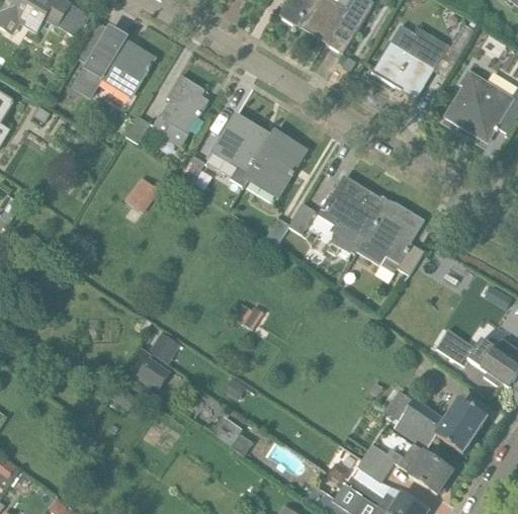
[(78,37),(91,15),(66,0),(8,0),(0,14),(0,26),(12,34),(20,21),(37,32),(48,16),(58,22),(57,24),(78,37)]
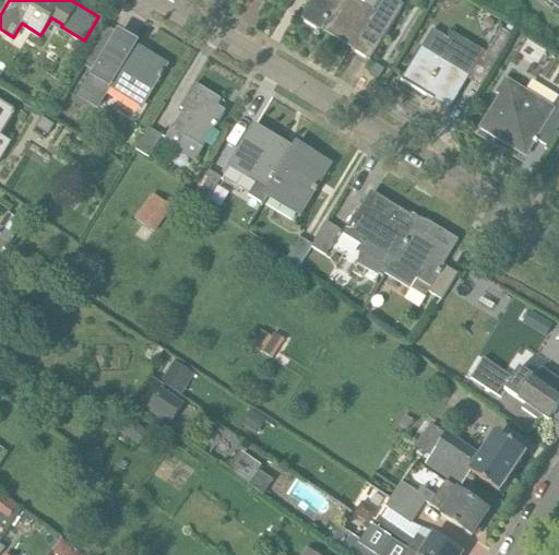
[(344,13),(352,0),(311,0),(301,16),(320,28),(322,24),(333,8),(344,13)]
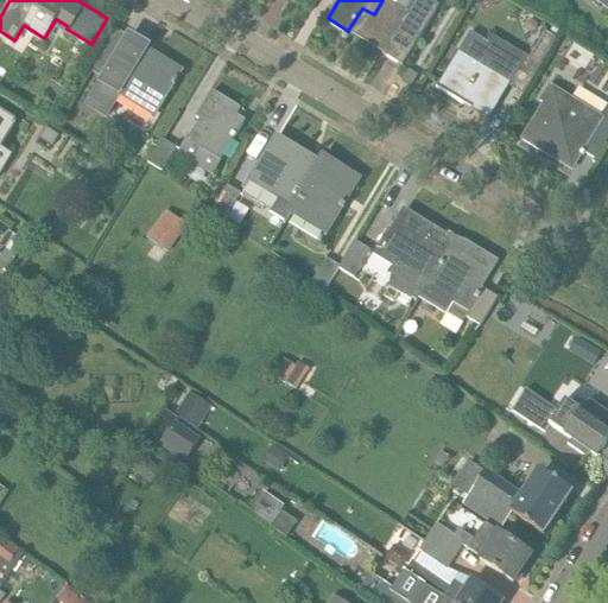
[(403,64),(439,4),(434,0),(413,0),(409,8),(394,0),(382,0),(374,14),(362,8),(350,26),(385,48),(382,51),(403,64)]
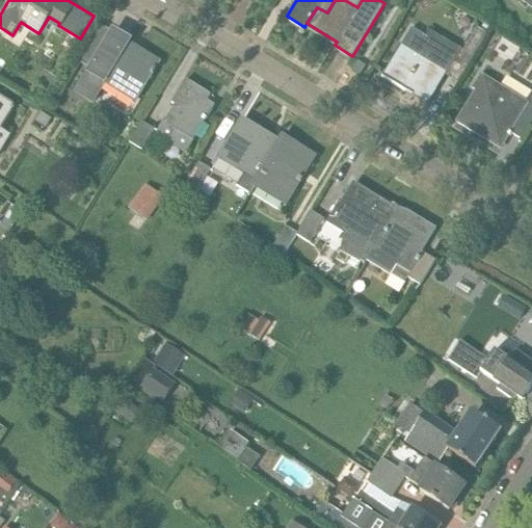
[(458,80),(488,30),(478,24),(456,59),(454,58),(461,46),(428,26),(428,34),(411,24),(401,42),(382,74),(428,101),(445,73),(458,80)]
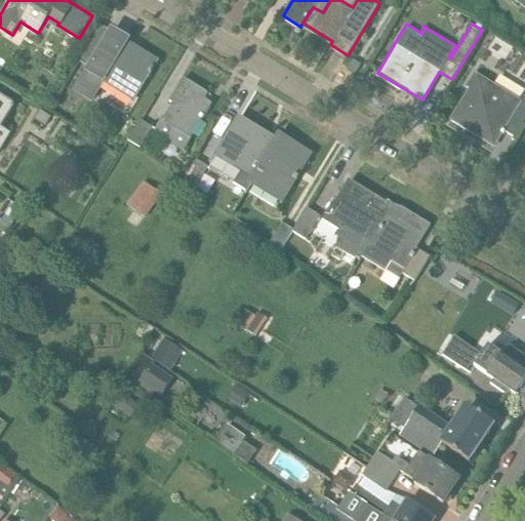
[(133,97),(157,57),(127,40),(129,37),(113,28),(76,88),(93,98),(105,80),(133,97)]
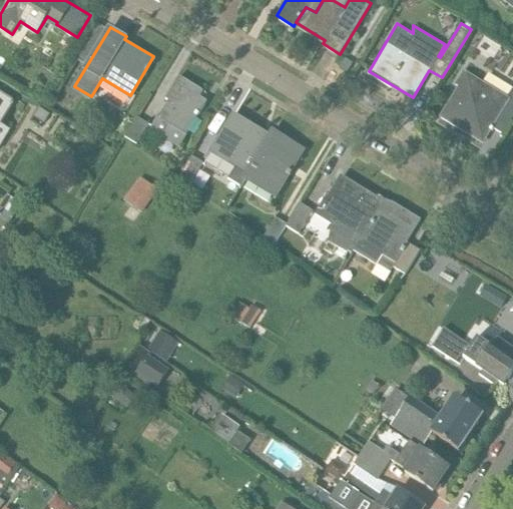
[(347,70),(353,60),(345,56),(340,65),(347,70)]
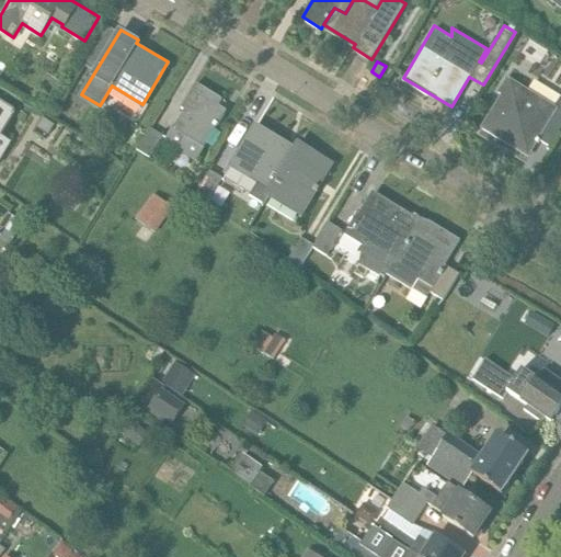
[(560,97),(556,104),(506,75),(497,90),(501,92),(481,125),(502,137),(506,132),(530,147),(536,139),(538,140),(539,138),(550,144),(560,125),(560,97)]
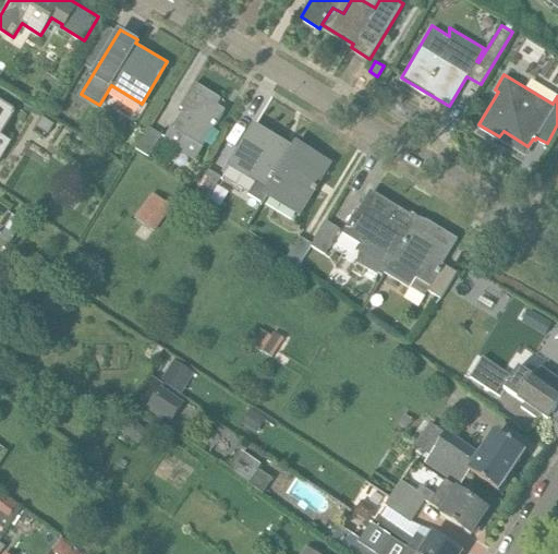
[(217,122),(222,111),(215,107),(221,96),(195,80),(180,105),(183,107),(167,135),(197,153),(202,144),(216,122),(217,122)]
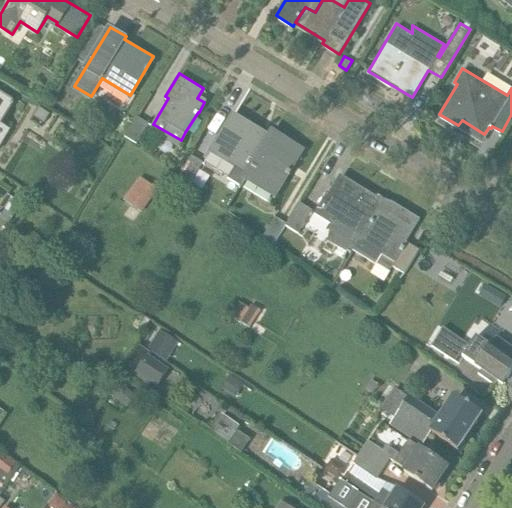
[(0,90),(0,119),(13,99),(0,90)]
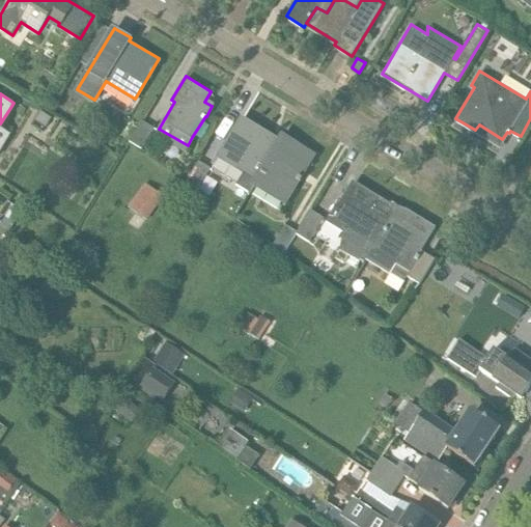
[(219,157),(244,171),(234,186),(248,194),(253,185),(280,140),(243,117),(219,157)]
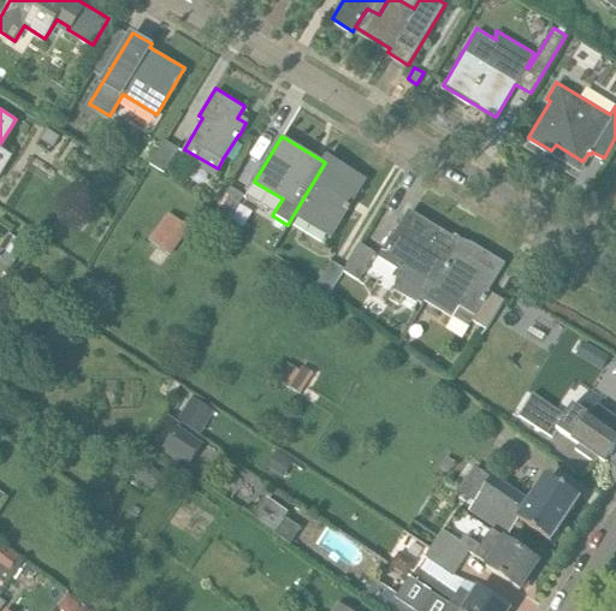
[(164,170),(178,146),(165,137),(149,161),(164,170)]
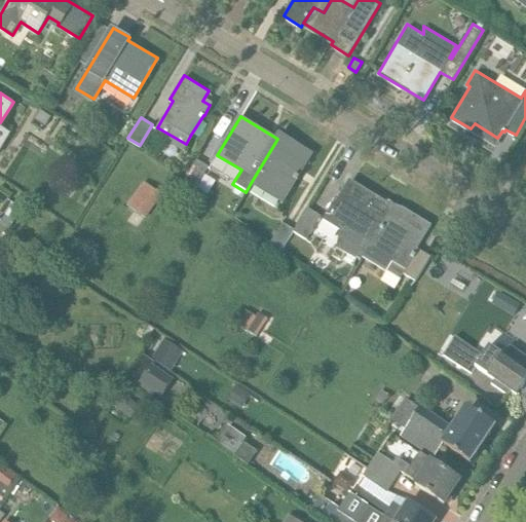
[(284,201),(307,161),(305,159),(309,152),(280,134),(277,139),(251,183),(284,201)]
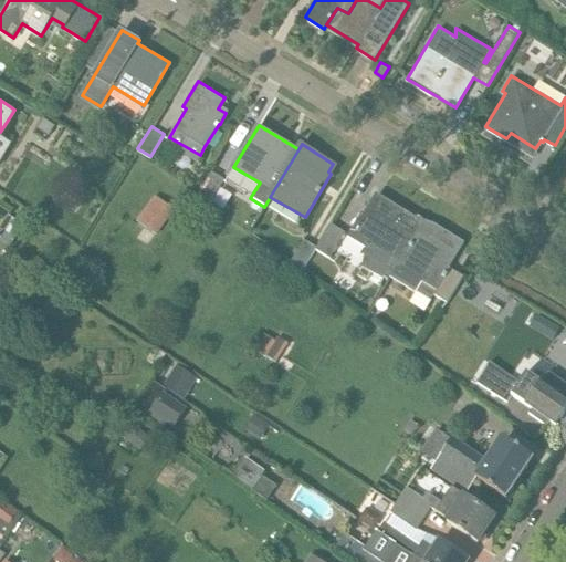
[(210,199),(223,177),(211,170),(199,191),(210,199)]
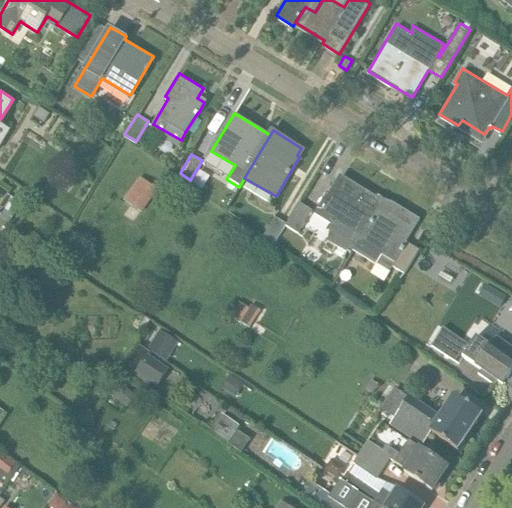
[(142,210),(159,187),(141,174),(124,197),(142,210)]
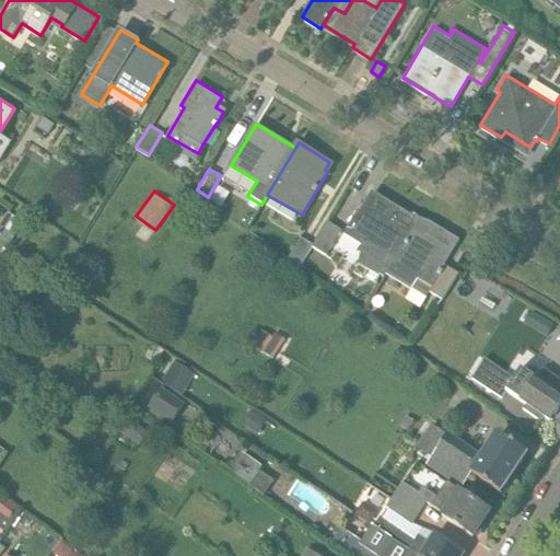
[(412,216),(373,192),(361,212),(357,211),(345,232),(360,242),(357,261),(376,271),(378,266),(387,271),(421,216),(420,216),(417,212),(412,216)]
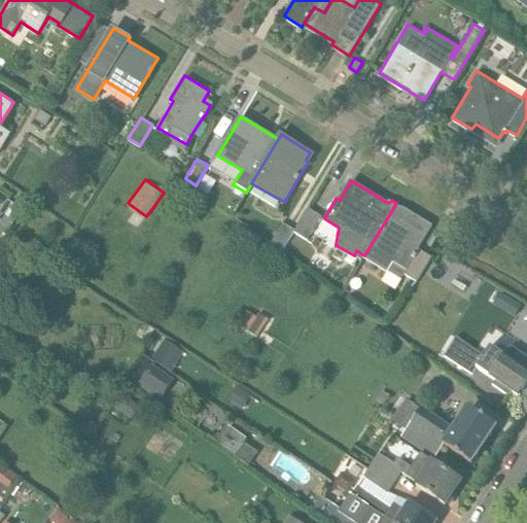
[(416,280),(431,254),(417,246),(429,223),(401,207),(402,206),(396,203),(364,255),(398,275),(400,272),(416,280)]
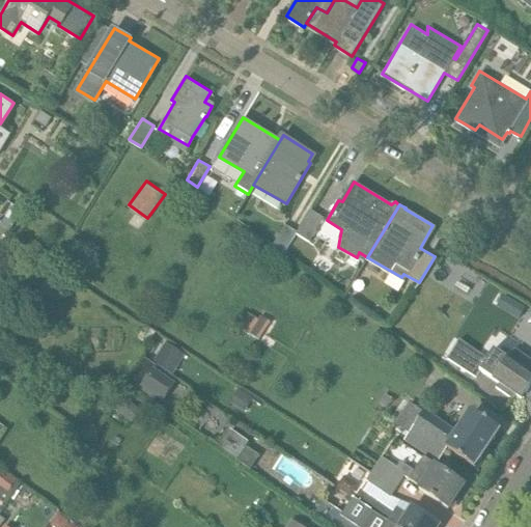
[(309,240),(324,216),(311,207),(297,230),(297,231),(309,240)]
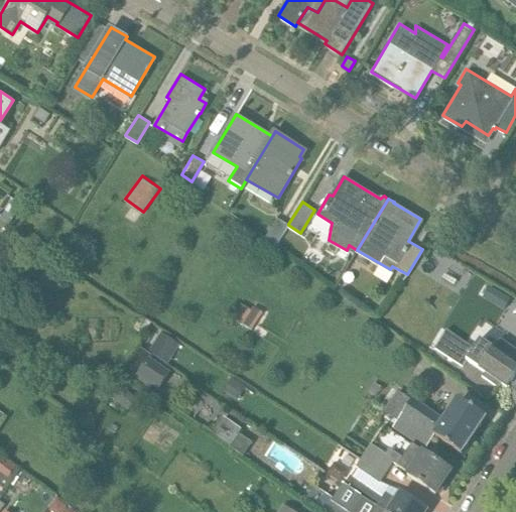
[(276,243),(288,225),(288,224),(277,217),(265,237),(276,243)]
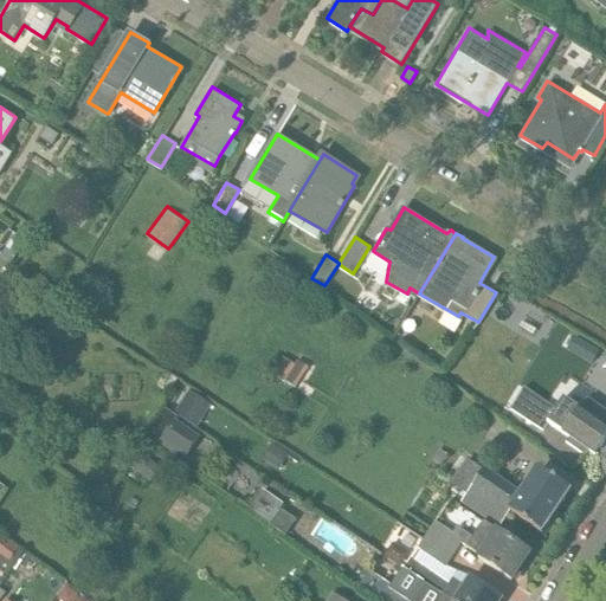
[(291,380),(304,361),(296,356),(284,374),(291,380)]
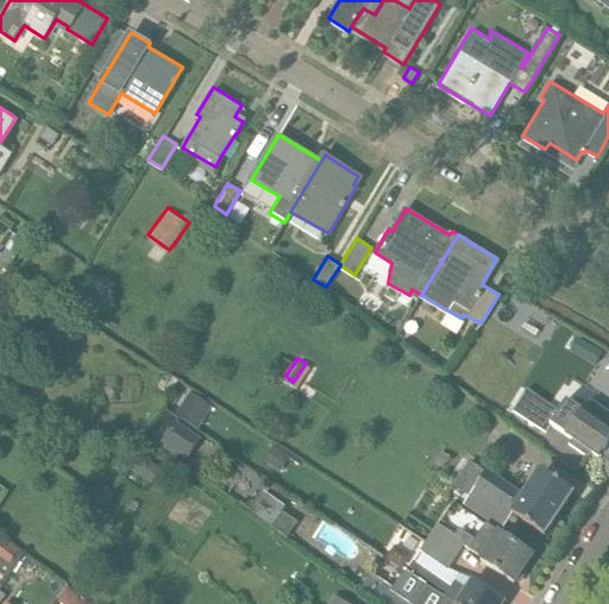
[(200,425),(214,400),(192,387),(177,411),(200,425)]
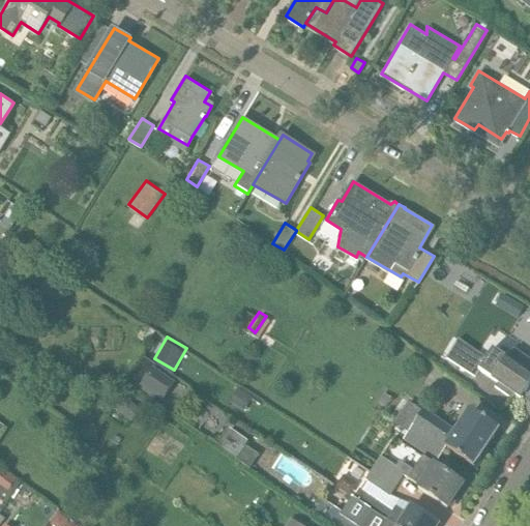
[(487,355),(459,337),(446,355),(475,374),(479,367),(491,375),(491,377),(497,381),(495,384),(511,396),(514,391),(521,395),(529,381),(529,355),(516,345),(508,354),(494,344),(487,355)]
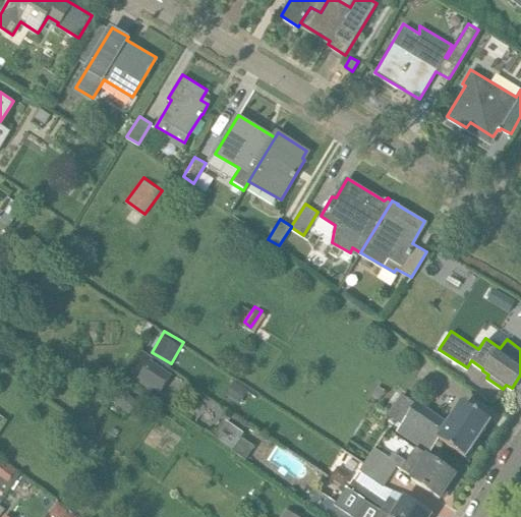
[(160,390),(172,370),(151,356),(153,353),(142,347),(125,375),(151,391),(154,386),(160,390)]
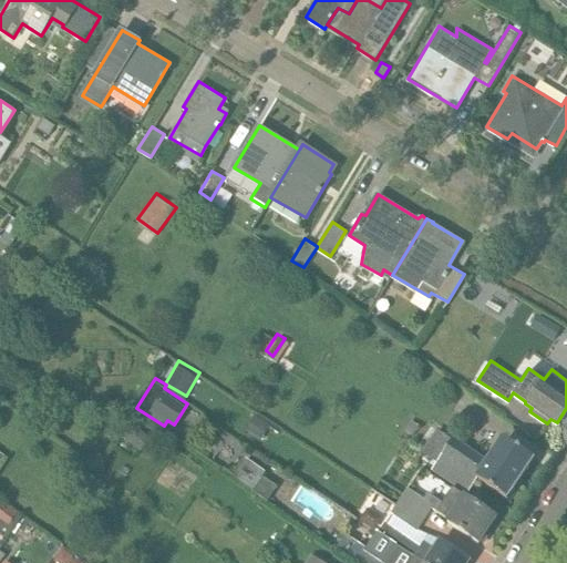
[(260,436),(269,422),(254,412),(245,426),(260,436)]
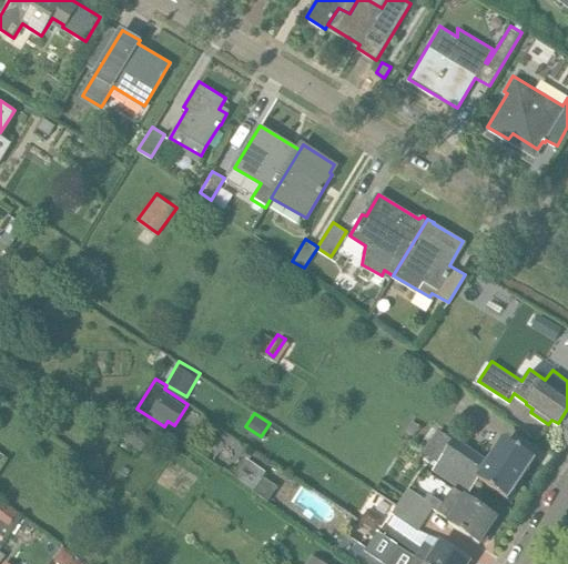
[(452,440),(436,430),(423,451),(438,460),(433,469),(468,491),(478,476),(508,497),(535,457),(520,449),(521,447),(519,445),(518,446),(505,437),(488,462),(453,437),(452,440)]
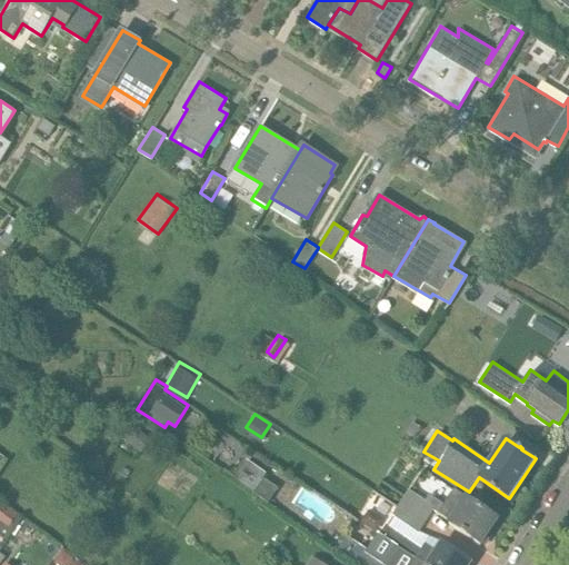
[(248,458),(236,479),(271,499),(279,485),(266,477),(270,471),(248,458)]
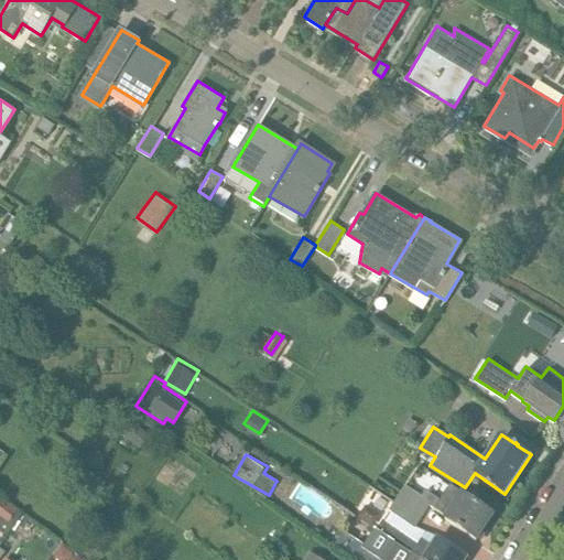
[(494,512),(451,483),(441,497),(426,488),(422,494),(405,483),(397,496),(423,514),(430,504),(445,514),(443,517),(476,538),(494,512)]
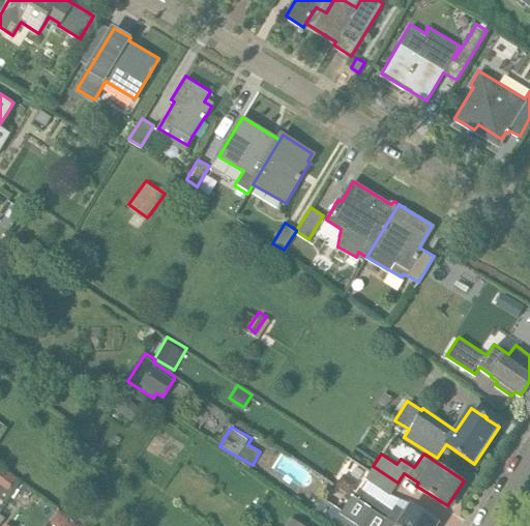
[(389,494),(398,483),(373,466),(365,477),(389,494)]
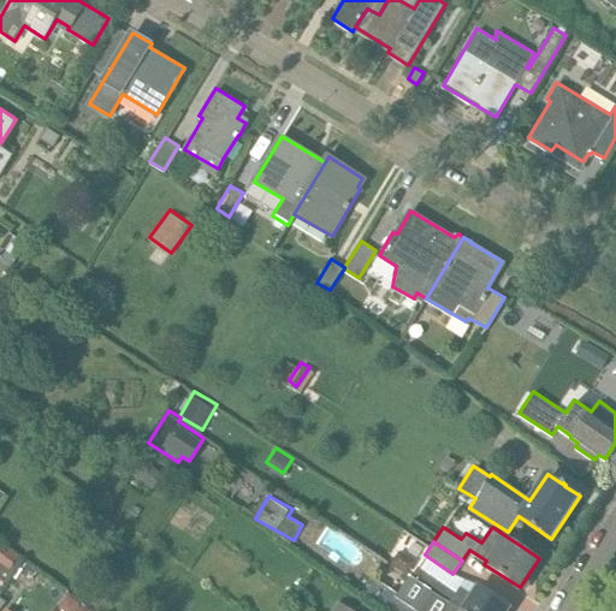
[(0,563),(10,570),(19,557),(0,543),(0,563)]
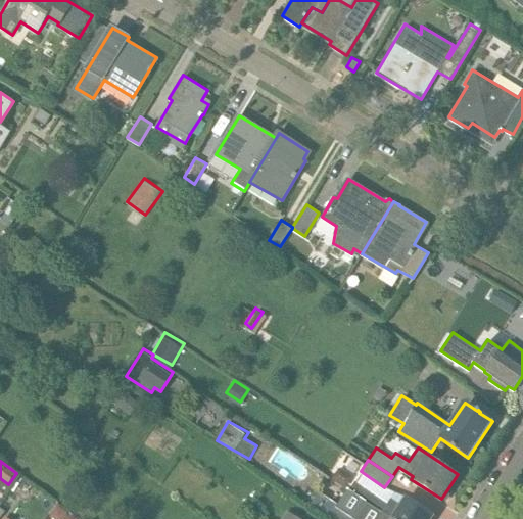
[(331,518),(357,518),(316,492),(308,505),(331,518)]
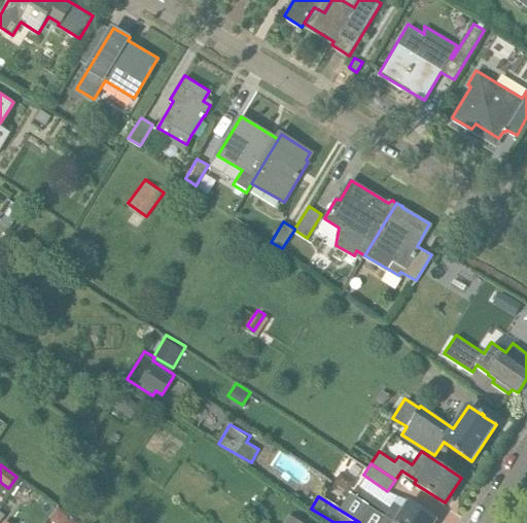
[(430,522),(435,516),(409,498),(403,507),(394,500),(384,515),(396,522),(430,522)]
